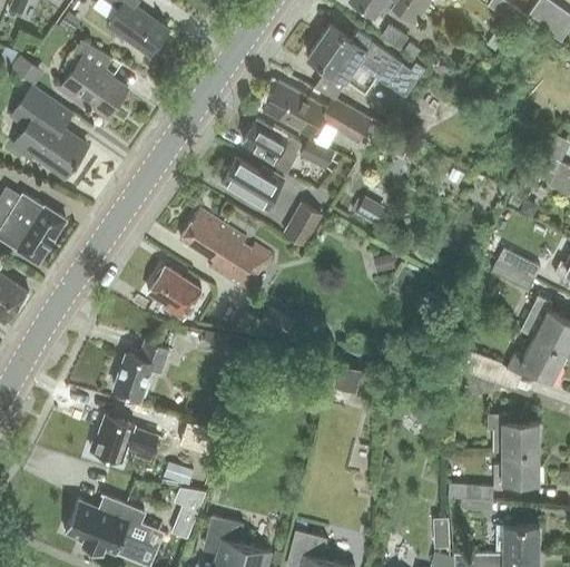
[(20,19),(27,0),(12,0),(7,13),(20,19)]
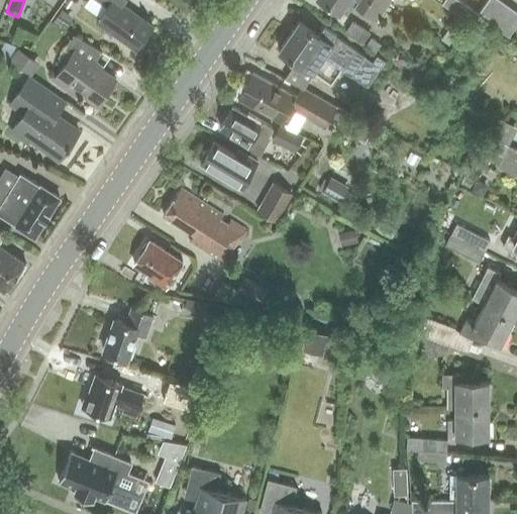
[(151,29),(120,7),(124,0),(92,0),(107,11),(97,25),(135,53),(151,29)]
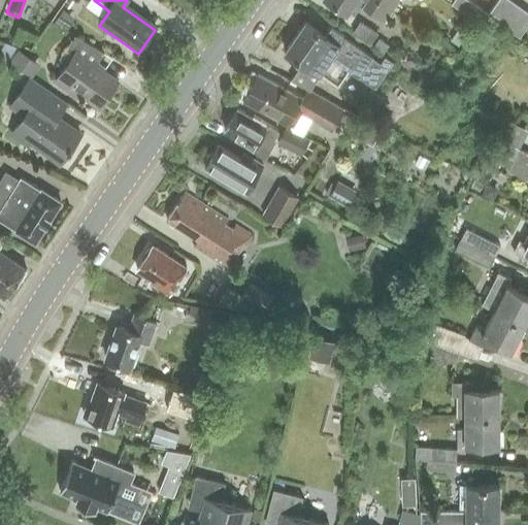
[(384,25),(391,13),(371,0),(325,0),(347,14),(356,0),(357,0),(366,5),(363,10),(384,25)]
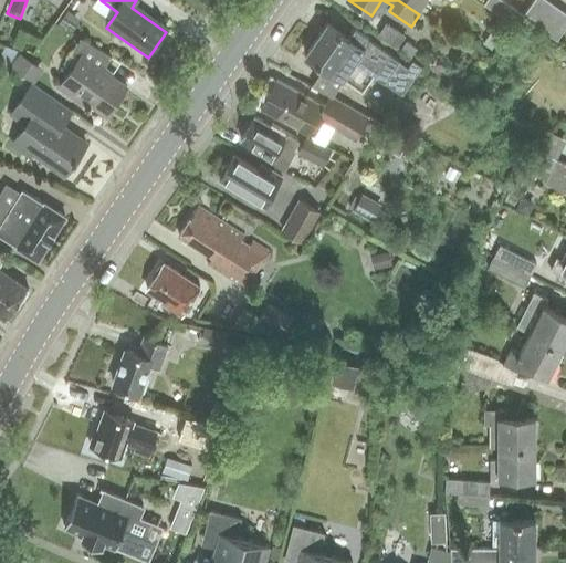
[(398,0),(419,14),(427,3),(422,0),(398,0)]
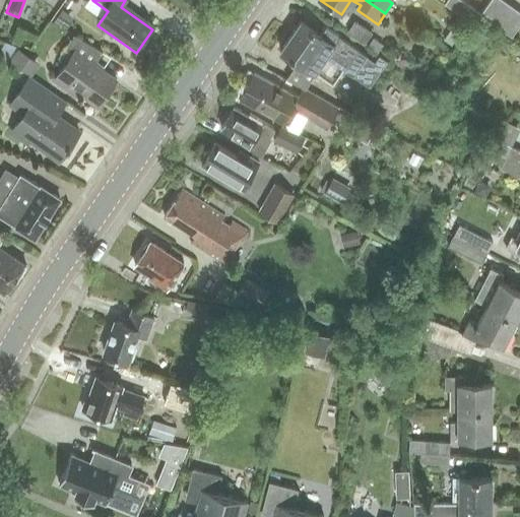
[(479,15),(458,0),(447,0),(444,5),(472,25),(479,15)]
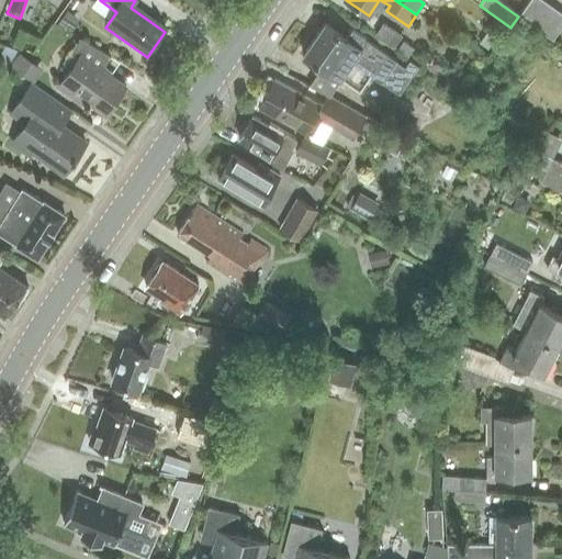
[(531,0),(521,15),(557,38),(561,30),(561,9),(548,0),(531,0)]
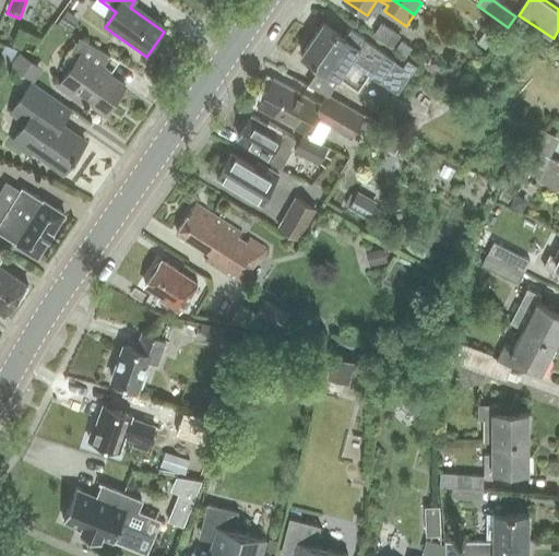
[(391,50),(400,38),(380,25),(371,38),(391,50)]
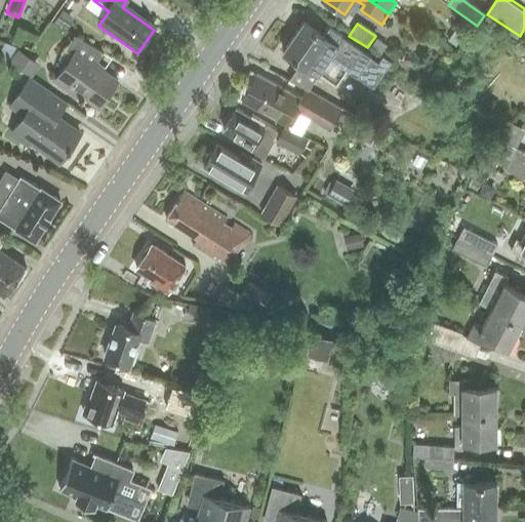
[(299,66),(317,78),(328,61),(372,91),(390,66),(381,59),(377,66),(329,32),(324,39),(303,25),(282,53),(299,66)]
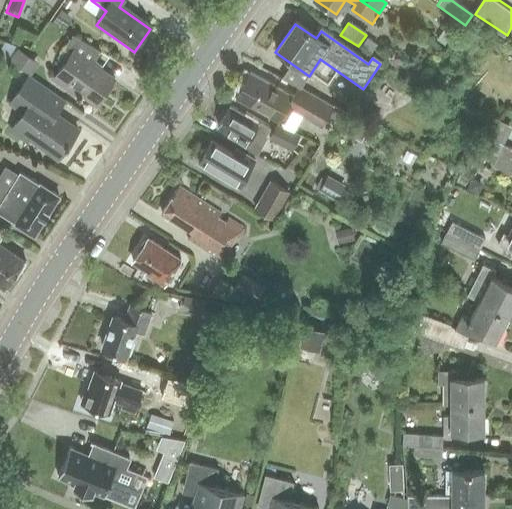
[(99,54),(100,55),(100,54),(72,38),(57,60),(64,65),(53,82),(80,101),(82,97),(96,107),(114,81),(92,66),(99,54)]
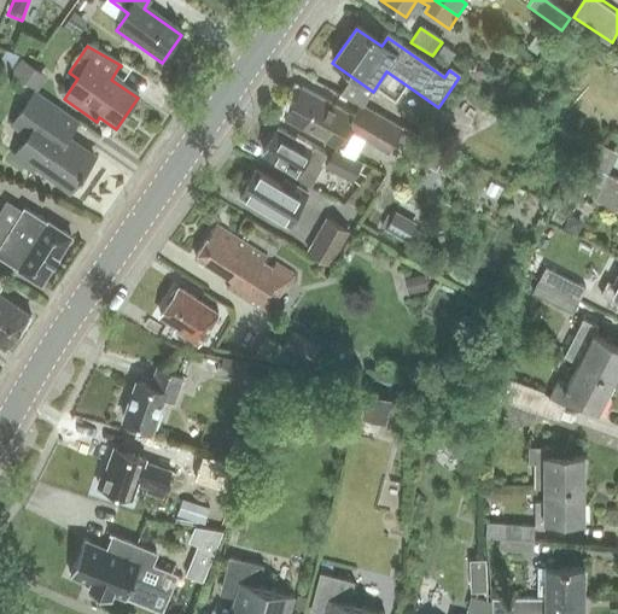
[(48,77),(23,59),(12,74),(38,93),(48,77)]
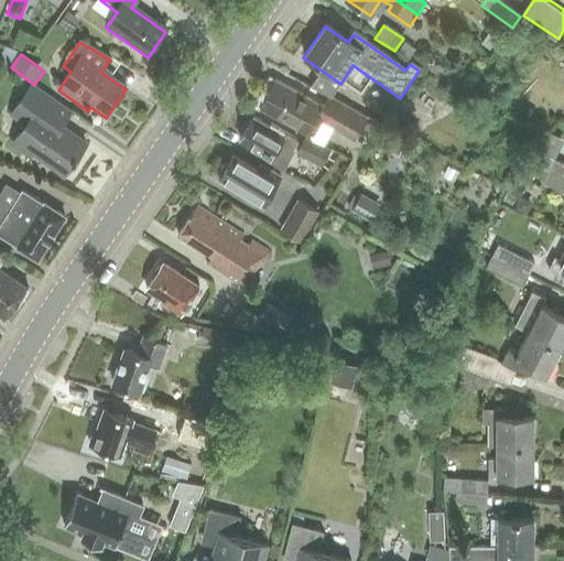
[(329,99),(326,97),(321,108),(274,84),(261,109),(313,138),(320,125),(354,142),(366,119),(329,99)]
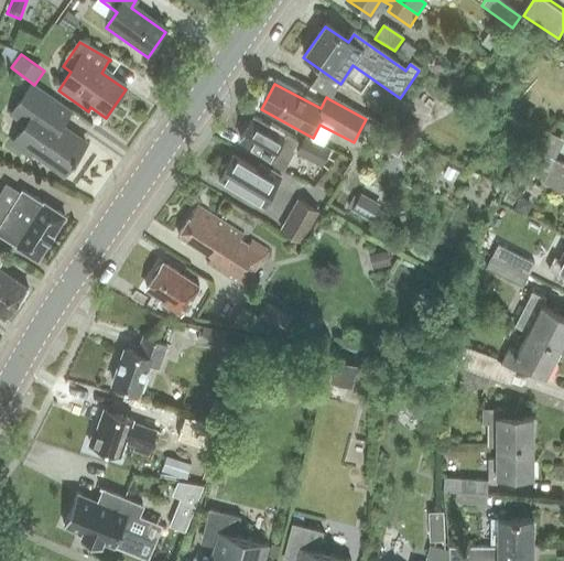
[(86,148),(61,130),(71,116),(31,88),(11,117),(25,127),(12,144),(31,158),(33,154),(65,176),(86,148)]
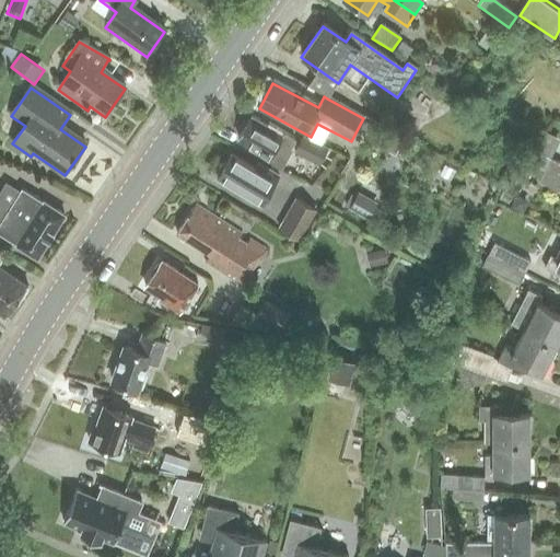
[(289,151),(294,141),(268,126),(267,127),(251,118),(236,141),(268,160),(267,163),(281,171),(291,153),(289,151)]
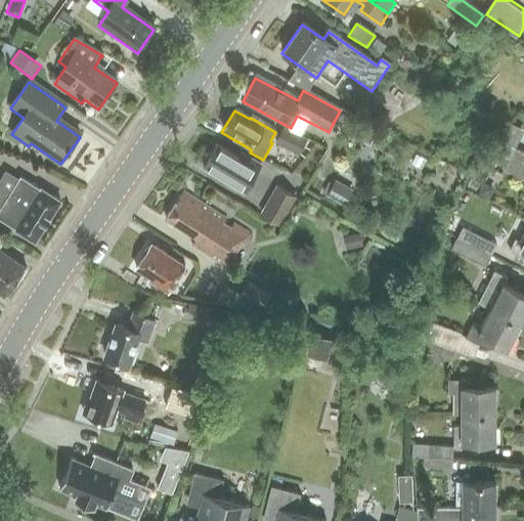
[(379,112),(373,123),(385,130),(391,119),(379,112)]
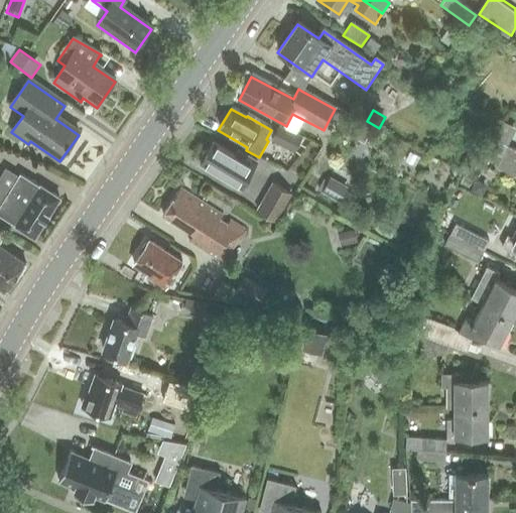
[(293,152),(300,139),(278,128),(271,141),(293,152)]
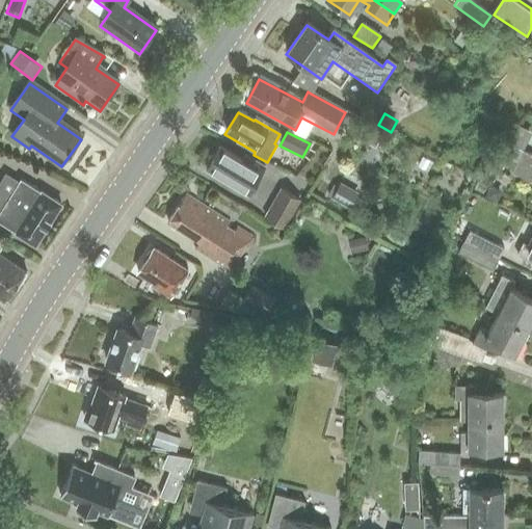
[(517,161),(523,152),(501,140),(496,151),(508,157),(511,158),(517,161)]
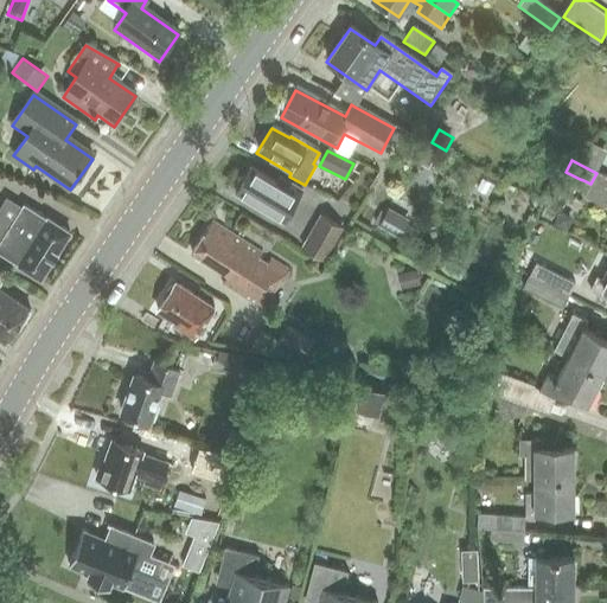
[(282,224),(301,192),(278,179),(275,185),(249,170),(234,196),(282,224)]
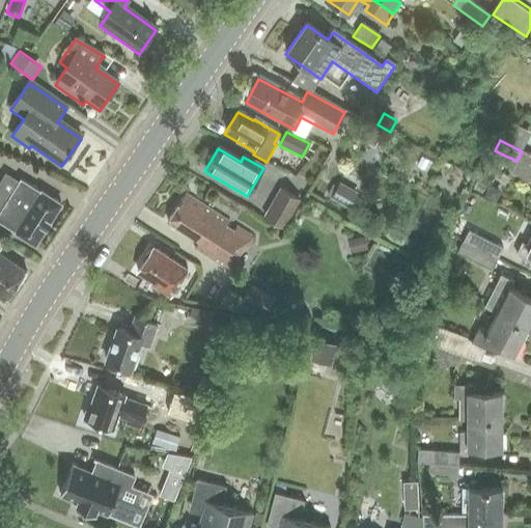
[(495,150),(488,162),(501,169),(507,157),(495,150)]
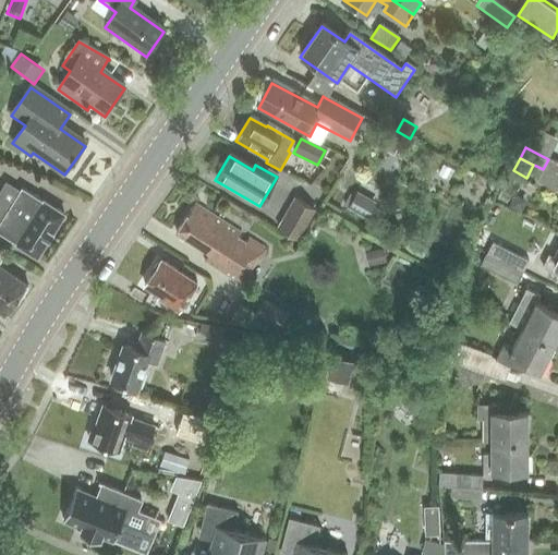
[(543,169),(557,177),(557,164),(548,159),(543,169)]
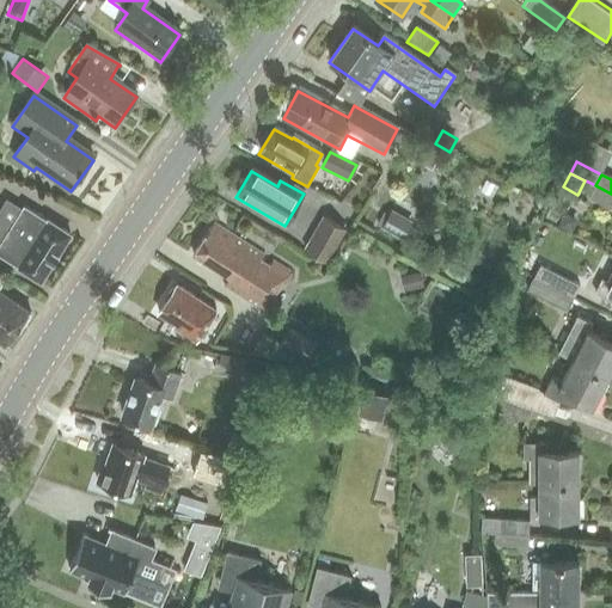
[(611,194),(595,185),(588,200),(611,212),(611,194)]
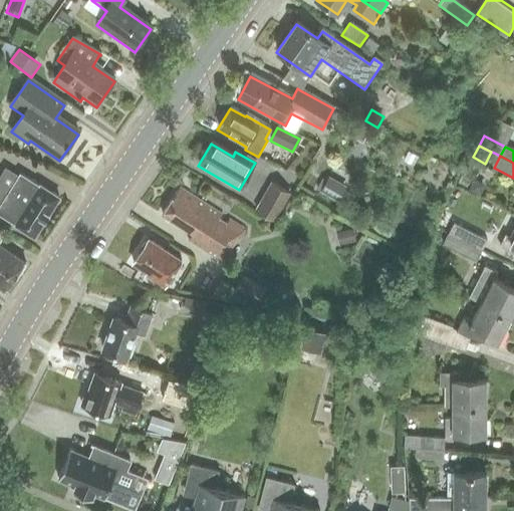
[(0,217),(33,238),(57,199),(19,176),(0,207),(0,217)]
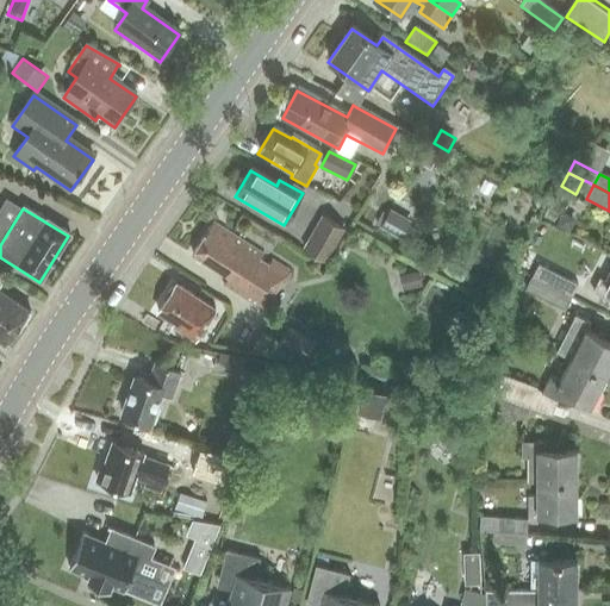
[(379,229),(402,242),(412,224),(390,211),(386,218),(379,229)]
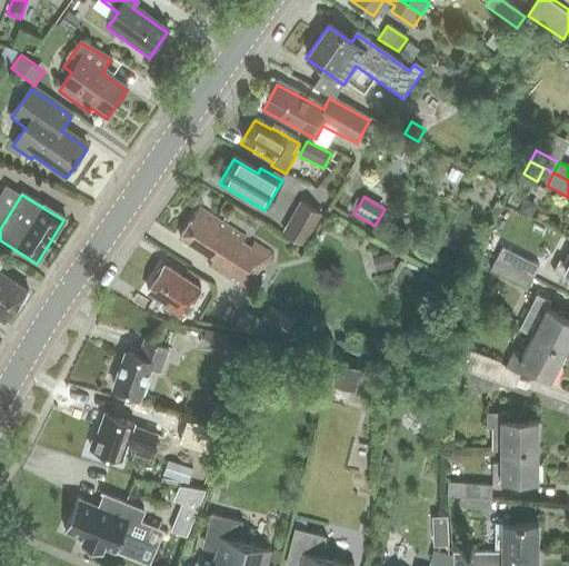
[(301,245),(319,215),(299,204),(282,234),(301,245)]
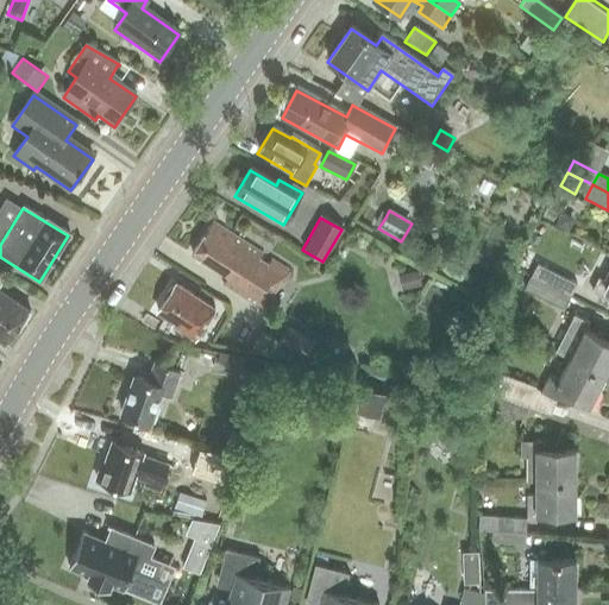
[(263,313),(288,273),(271,263),(268,266),(261,262),(263,257),(245,245),(243,249),(238,245),(240,243),(211,224),(190,254),(227,278),(223,287),(263,313)]
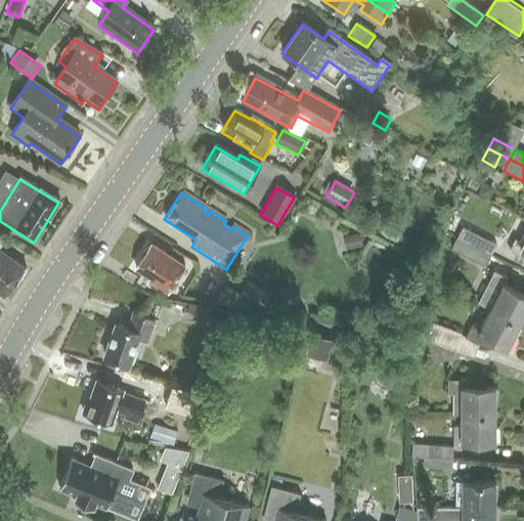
[(455,240),(490,257),(495,246),(462,229),(455,240)]
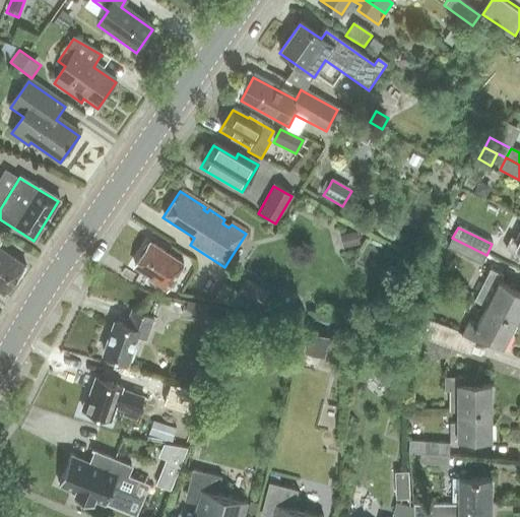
[(519,231),(515,242),(510,240),(505,251),(519,258),(519,231)]
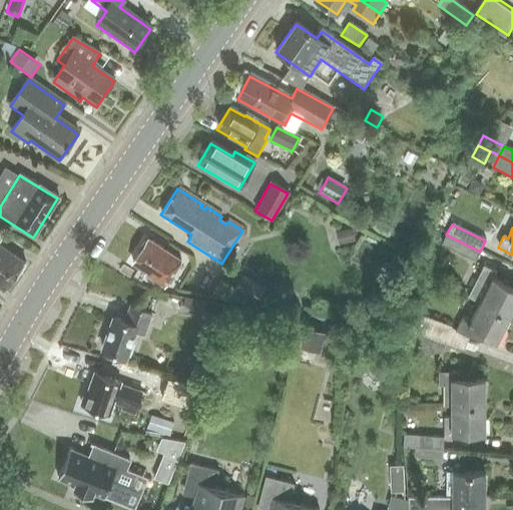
[(352,230),(350,230),(336,234),(339,247),(355,243),(352,230)]
